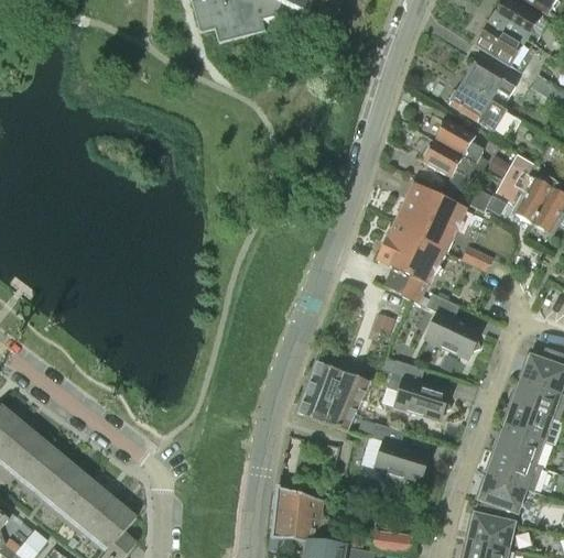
[(306,12),(312,0),(191,0),(199,31),(214,26),(218,41),(264,29),(261,17),(277,12),(275,10),(279,0),(281,0),(306,12)]
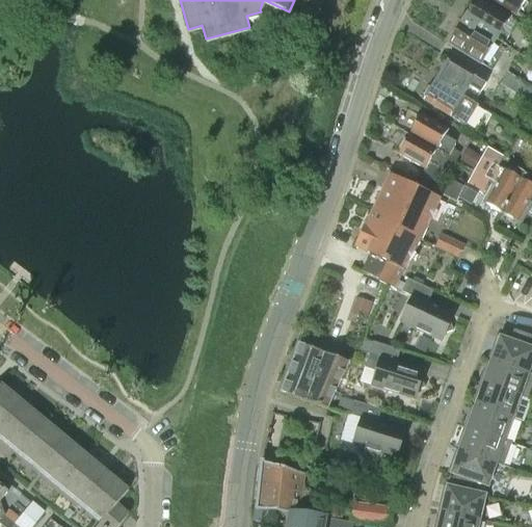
[(498,36),(507,21),(511,15),(487,0),(474,0),(466,15),(498,36)]
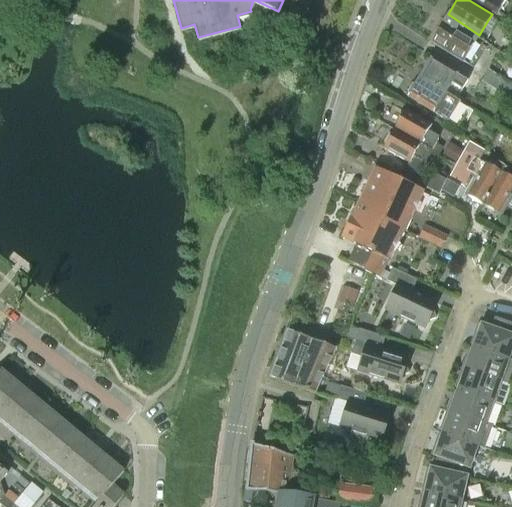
[(479,0),(498,11),(504,0),(479,0)]
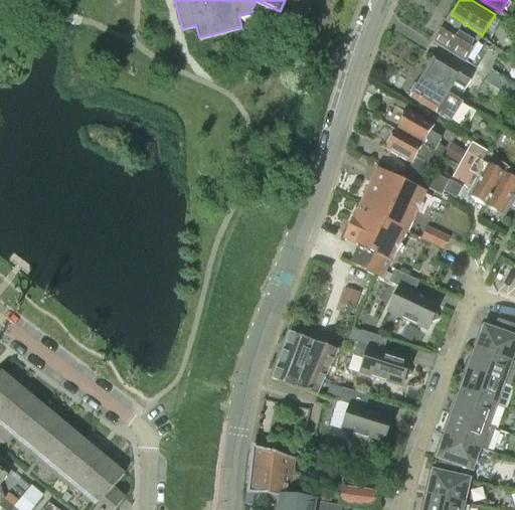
[(468,58),(482,35),(451,14),(436,38),(468,58)]
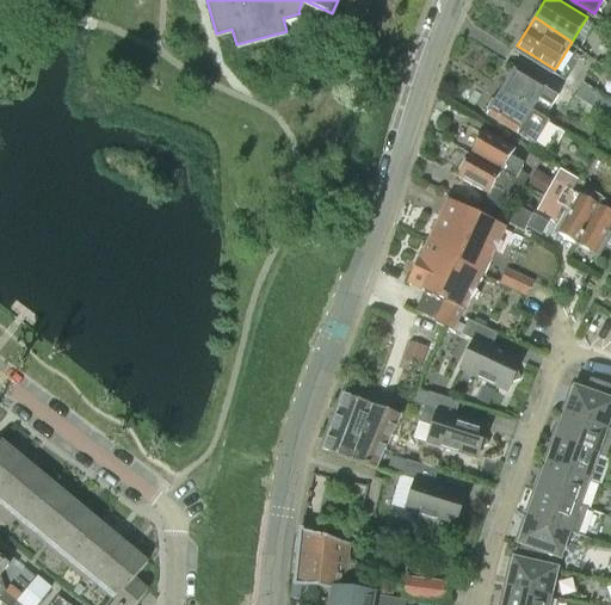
[(557,92),(547,85),(516,65),(501,88),(532,107),(534,107),(541,96),(550,103),(557,92)]
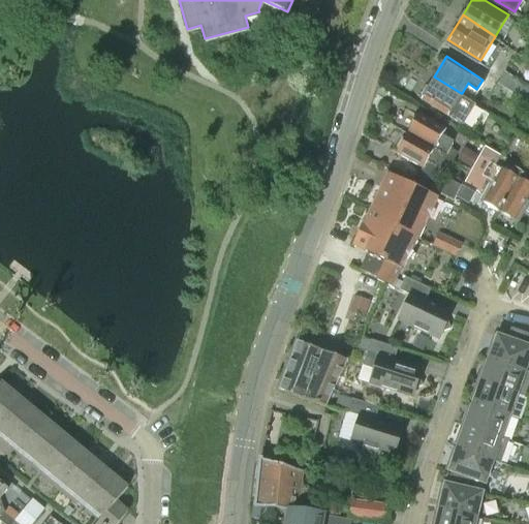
[(462,93),(461,93),(434,76),(421,96),(448,114),(462,122),(475,101),(462,93)]
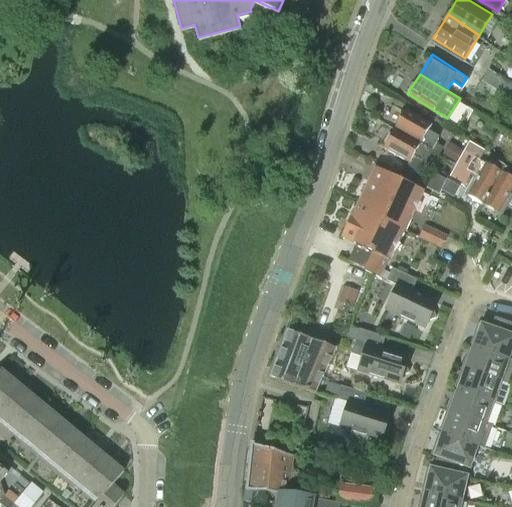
[(505,92),(481,77),(475,87),(499,102),(505,92)]
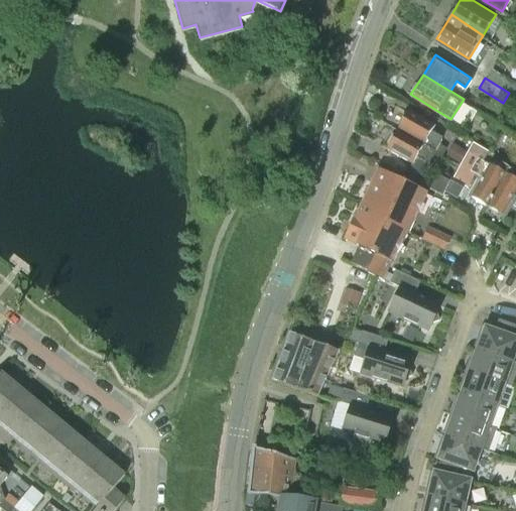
[(408,109),(397,128),(434,149),(441,153),(446,144),(439,140),(441,137),(431,131),(434,124),(408,109)]
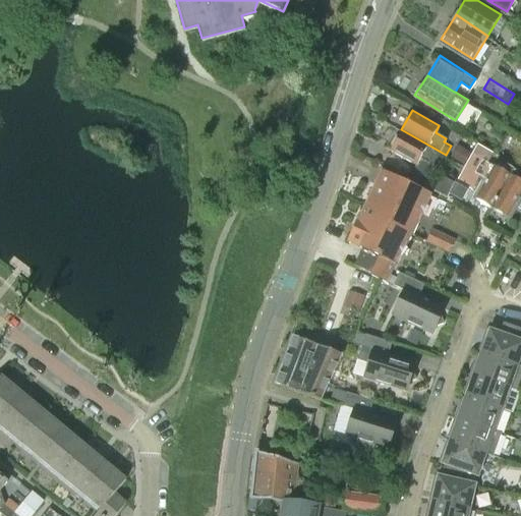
[(401,129),(391,147),(417,162),(428,169),(431,163),(439,151),(401,129)]
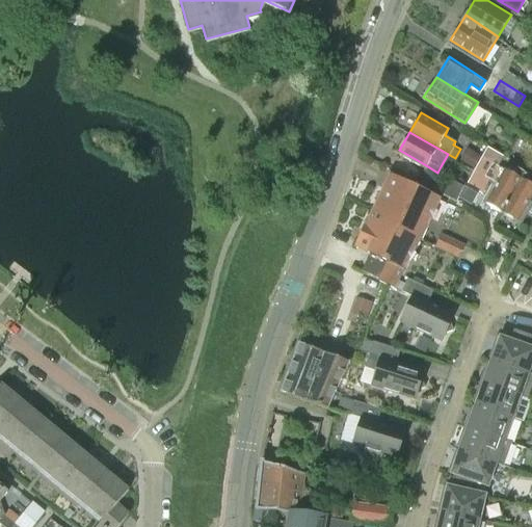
[(467,145),(459,156),(473,164),(480,153),(467,145)]
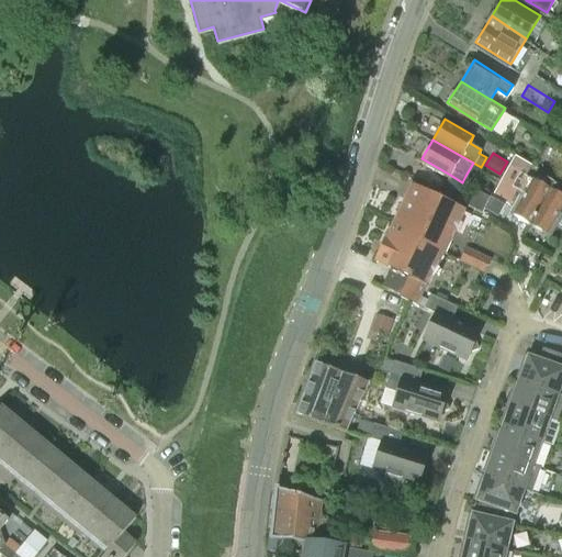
[(515,154),(493,191),(508,200),(524,173),(530,162),(515,154)]
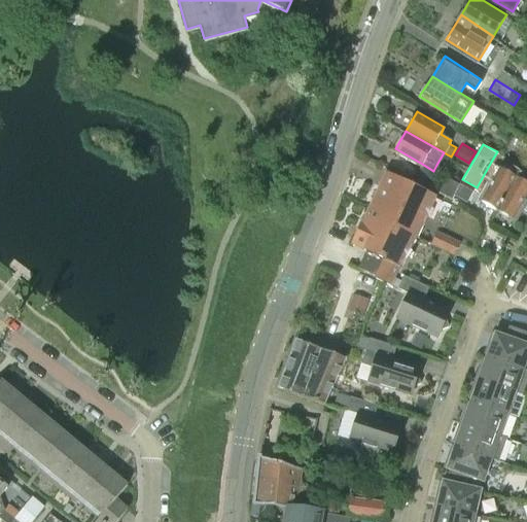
[(492,179),(481,199),(497,208),(519,168),(512,164),(507,170),(491,162),(484,174),(492,179)]
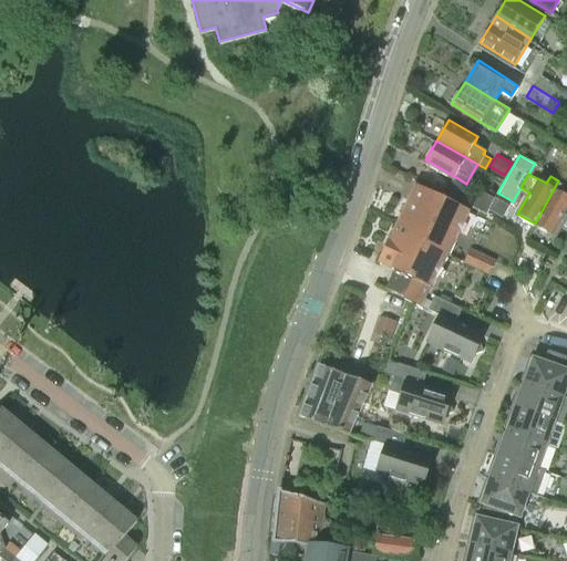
[(566,185),(558,180),(535,224),(552,234),(559,219),(566,224),(566,222),(566,186),(566,185)]
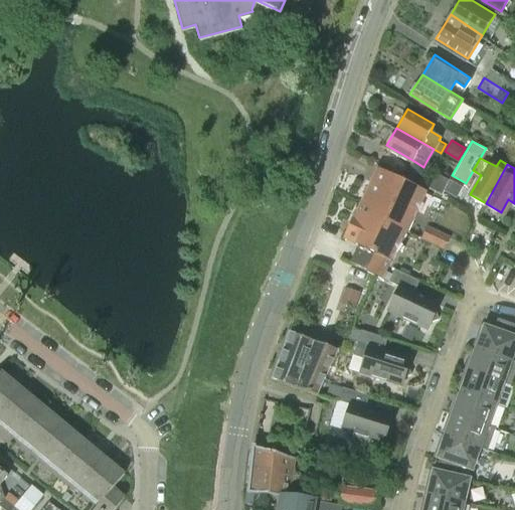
[(405,229),(406,228),(411,220),(425,190),(376,166),(360,200),(385,212),(382,218),(405,229)]
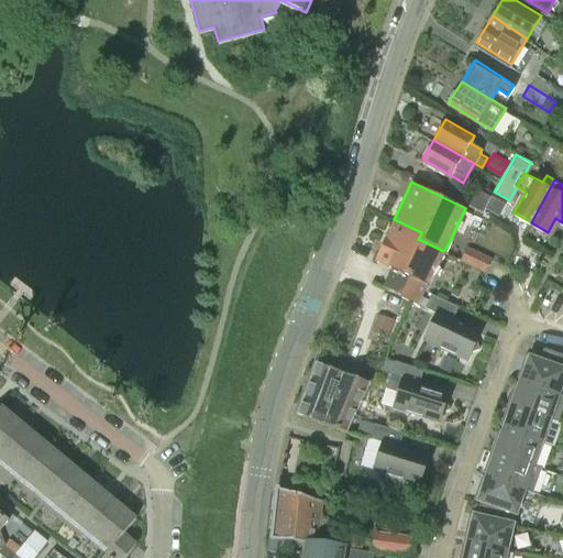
[(473,188),(468,197),(482,204),(486,195),(473,188)]
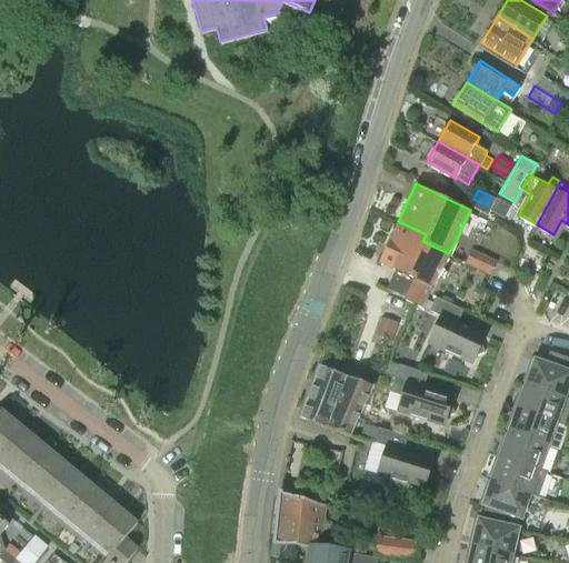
[(496,200),(492,208),(502,213),(507,205),(496,200)]
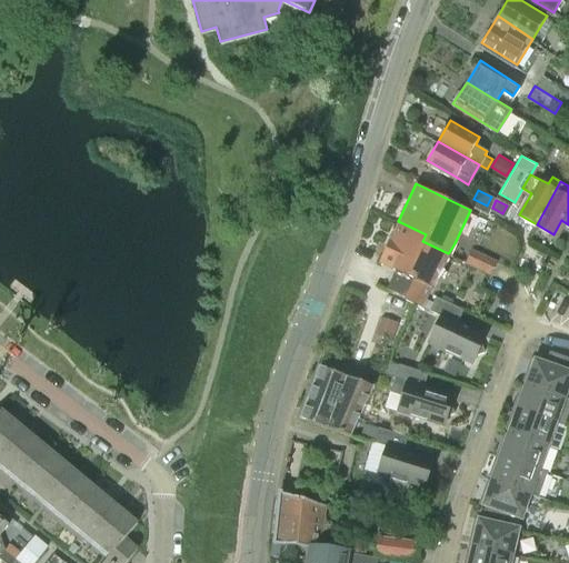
[(436,277),(448,253),(422,241),(426,234),(398,221),(391,233),(379,259),(396,267),(387,284),(406,293),(405,295),(421,304),(435,275),(436,277)]
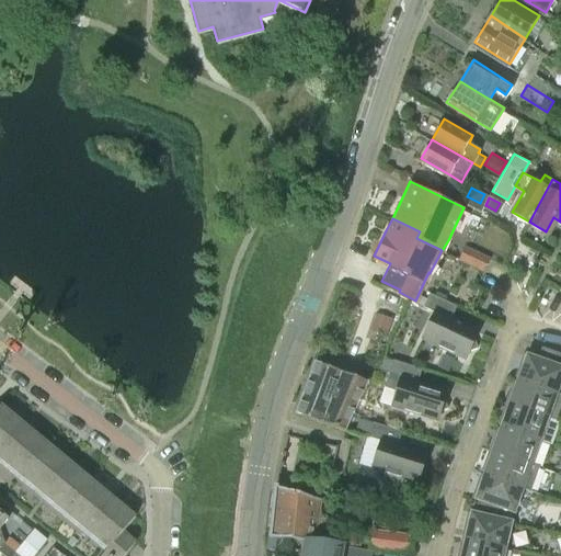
[(483,269),(489,256),(465,244),(458,257),(483,269)]
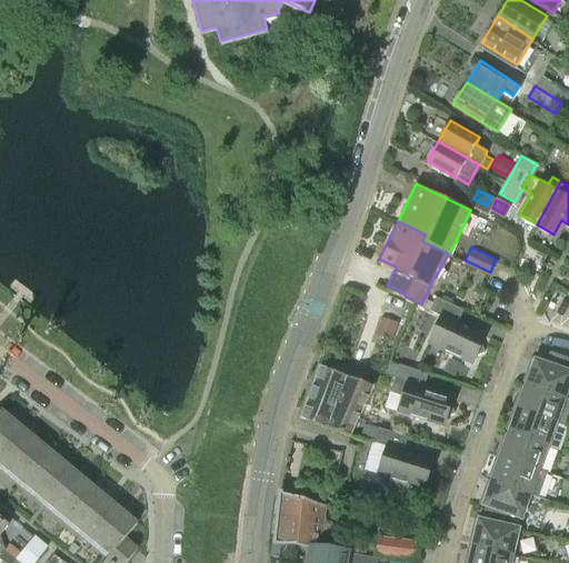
[(481,341),(485,332),(458,320),(463,307),(436,293),(429,308),(441,313),(428,340),(471,361),(476,352),(483,349),(481,341)]
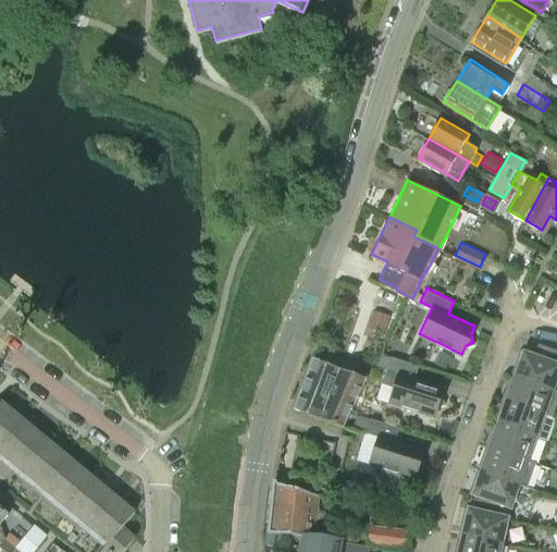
[(556,389),(553,387),(556,373),(556,348),(537,342),(533,354),(519,348),(515,363),(518,364),(515,375),(556,389)]
